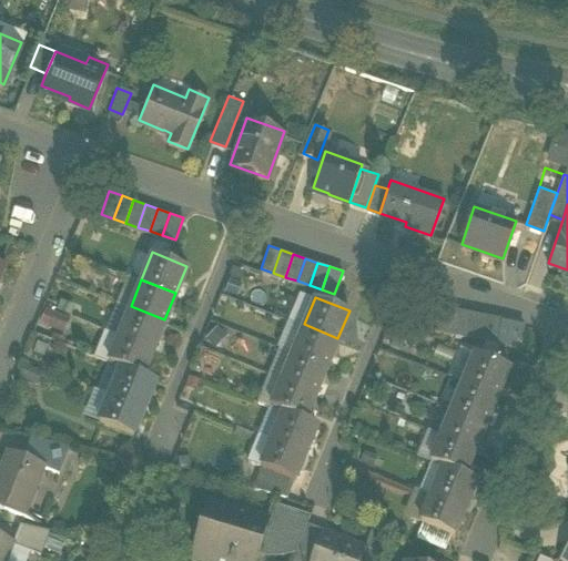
[(419,325),(433,327),(438,304),(424,302),(419,325)]
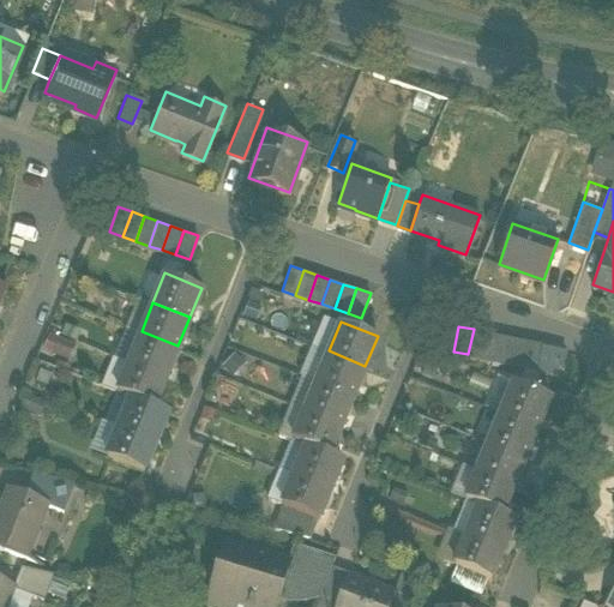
[(487,332),(474,329),(468,354),(482,356),(487,332)]
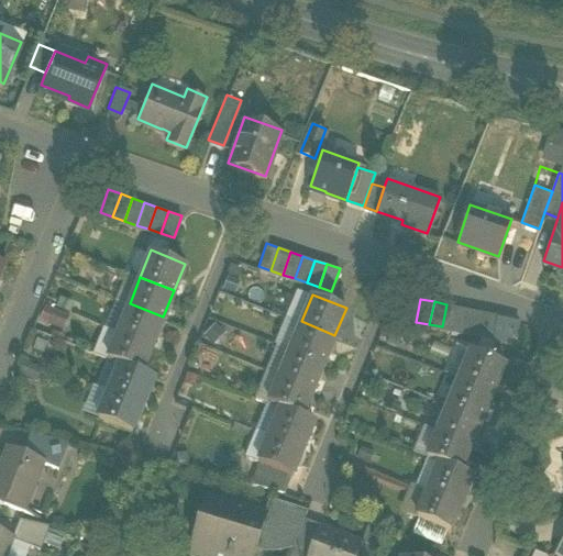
[(46,302),(40,317),(63,325),(69,311),(46,302)]
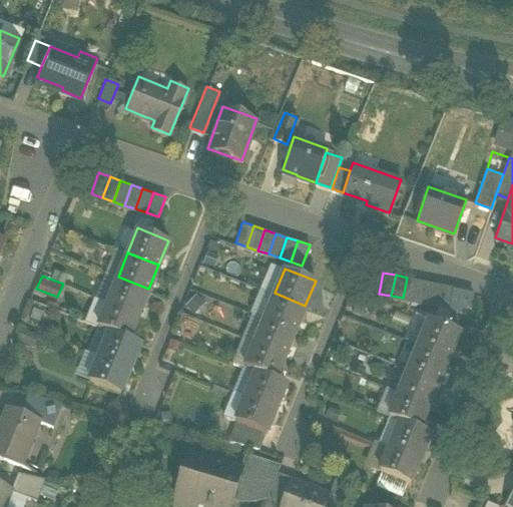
[(118,277),(108,301),(138,313),(148,289),(118,277)]
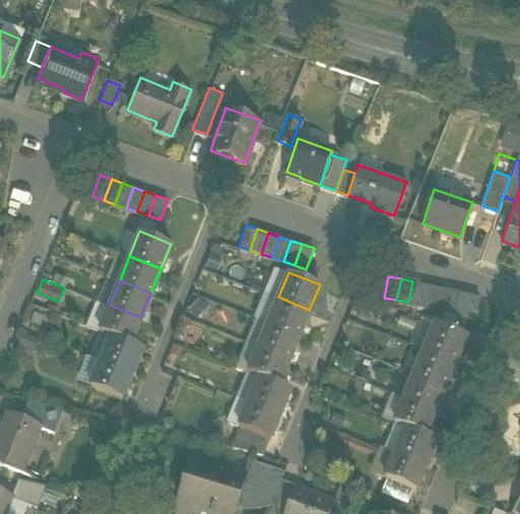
[(424,283),(412,281),(408,302),(419,305),(424,283)]
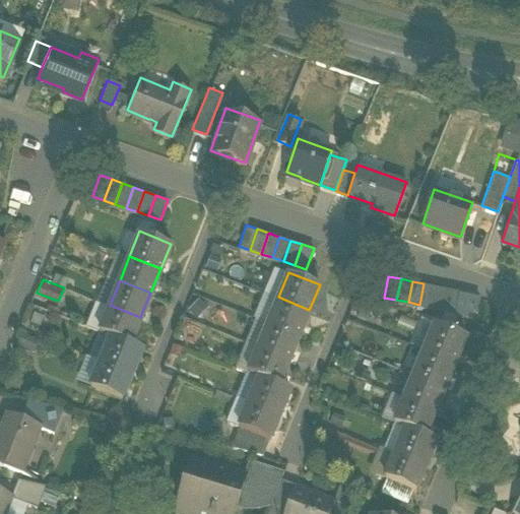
[(436,285),(424,283),(419,305),(432,307),(436,285)]
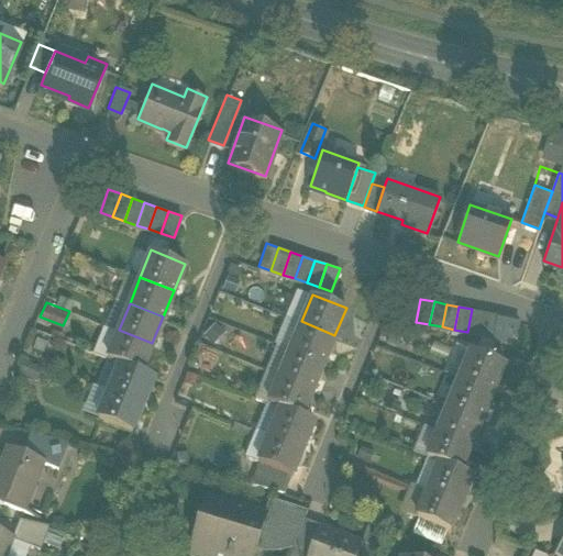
[(484,311),(472,309),(467,332),(479,334),(484,311)]
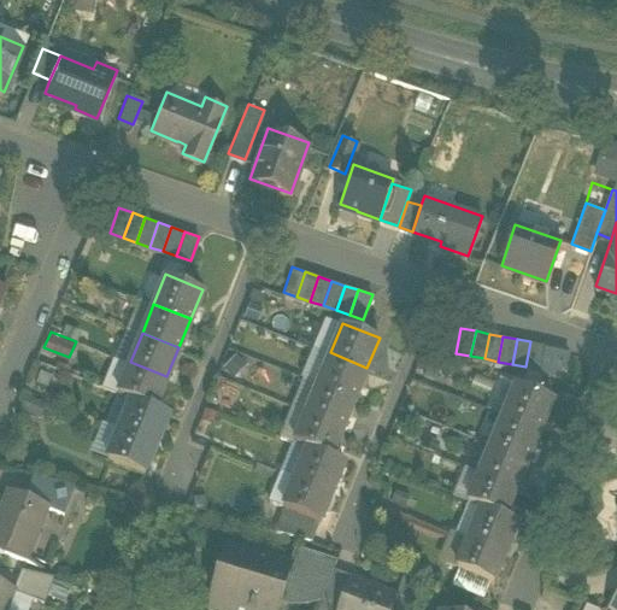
[(545,345),(530,341),(526,367),(540,370),(545,345)]
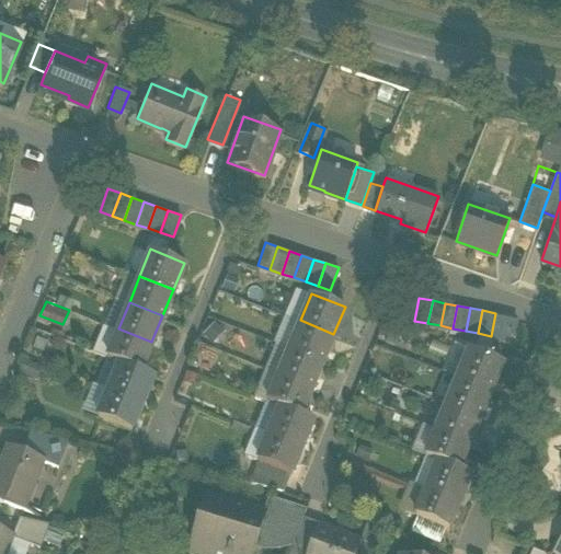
[(322,360),(333,334),(300,320),(289,346),(322,360)]
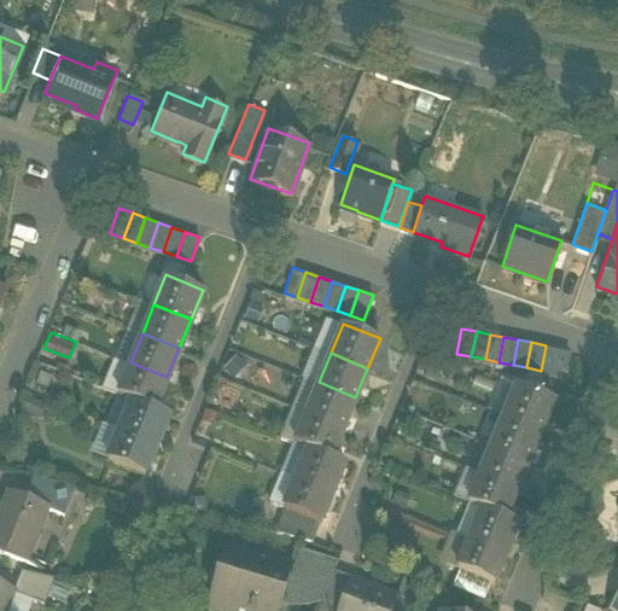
[(118,393),(132,397),(155,407),(167,377),(130,362),(118,393)]
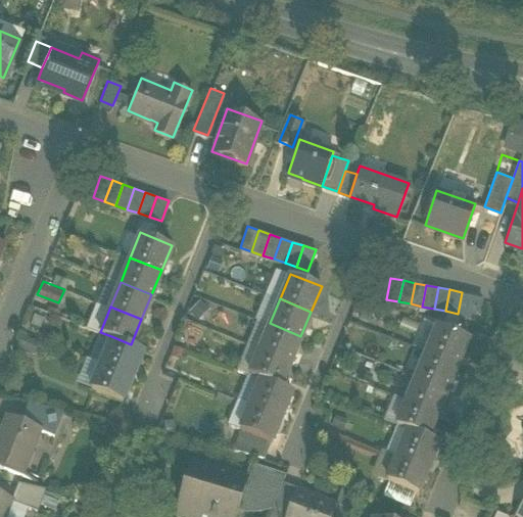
[(290,361),(300,336),(270,323),(259,347),(290,361)]
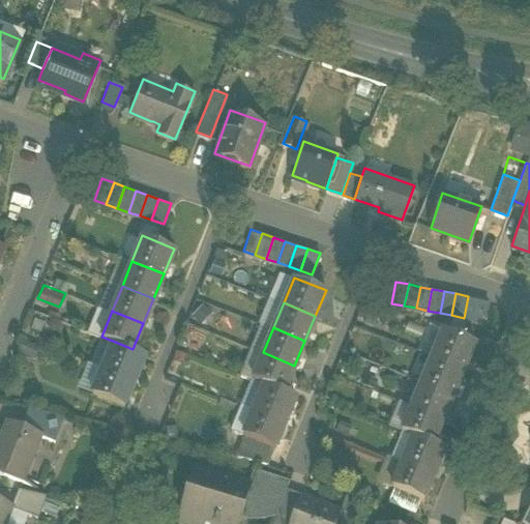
[(443,329),(433,354),(464,368),(474,342),(443,329)]
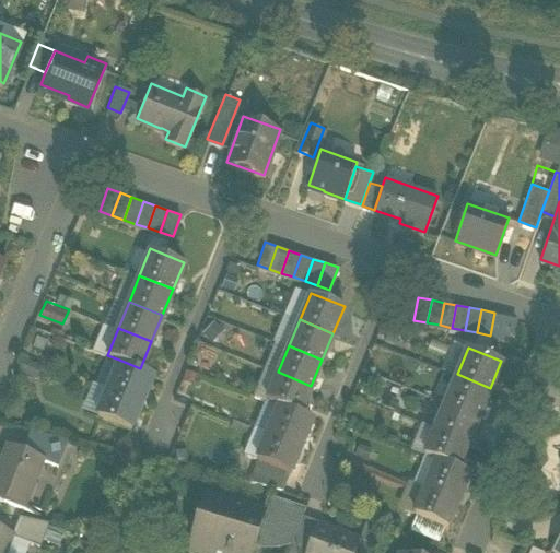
[(119,360),(108,387),(141,400),(153,374),(140,368),(119,360)]
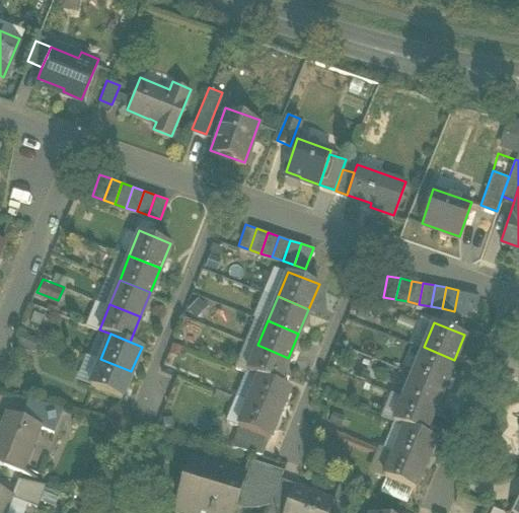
[(278,382),(288,358),(257,345),(247,370),(258,374),(278,382)]
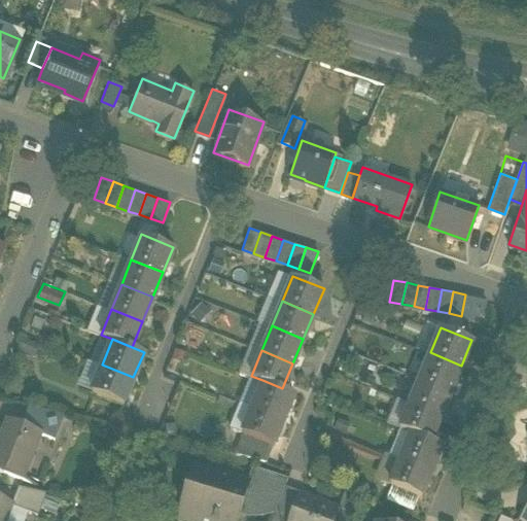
[(430,352),(420,377),(451,390),(461,366),(430,352)]
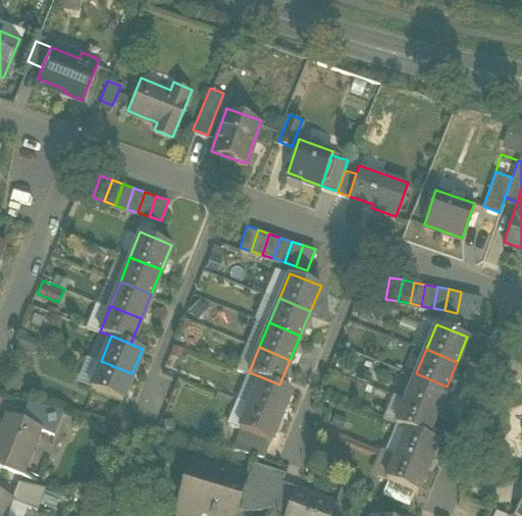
[(121,399),(132,373),(101,361),(91,387),(121,399)]
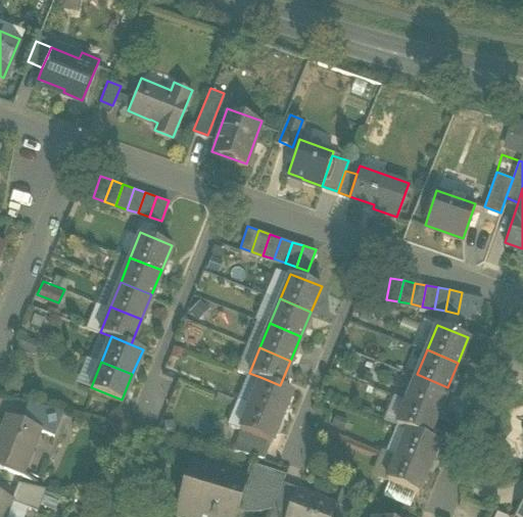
[(417,374),(407,398),(437,412),(447,387),(417,374)]
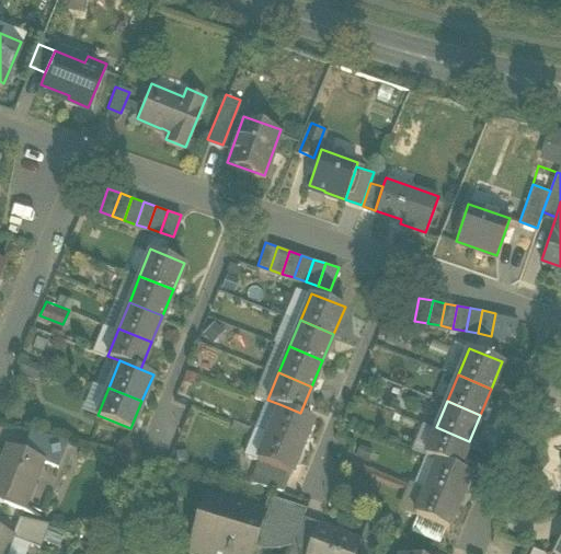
[(312,418),(300,413),(279,404),(268,431),(301,446),(312,418)]
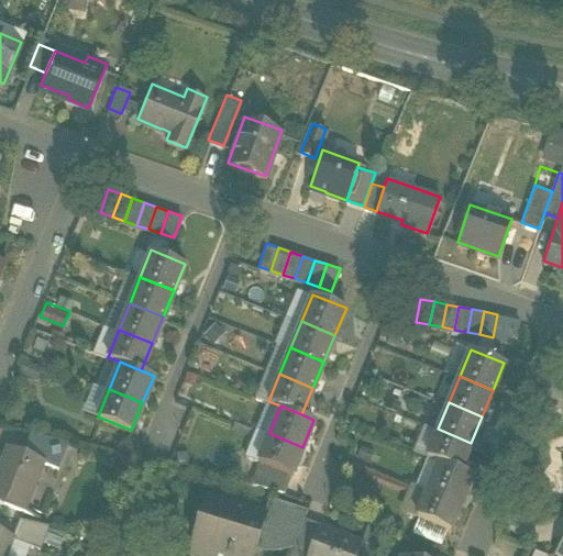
[(44,459),(52,463),(64,437),(25,429),(17,448),(44,459)]
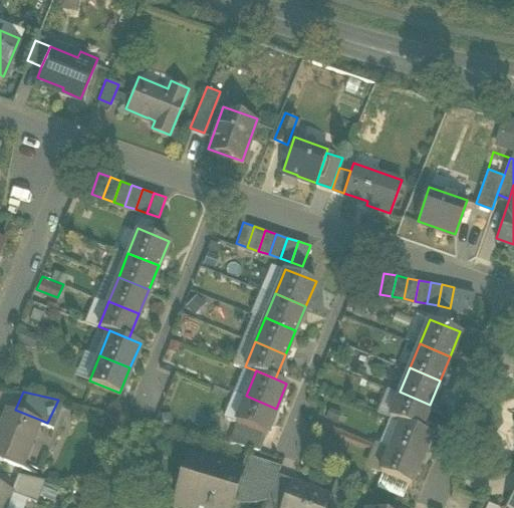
[(390,417),(401,421),(420,429),(430,405),(400,392),(390,417)]
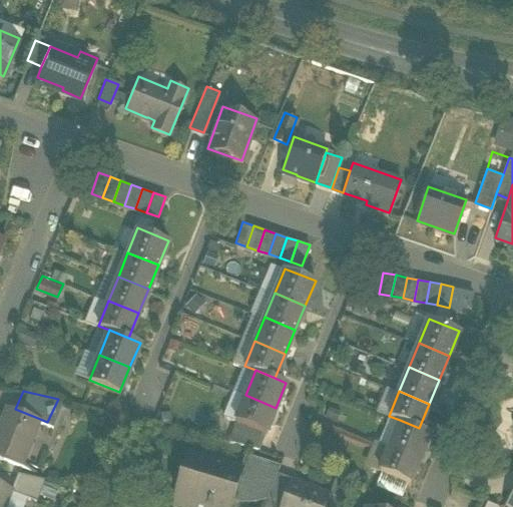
[(266,432),(276,408),(245,395),(235,420),(266,432)]
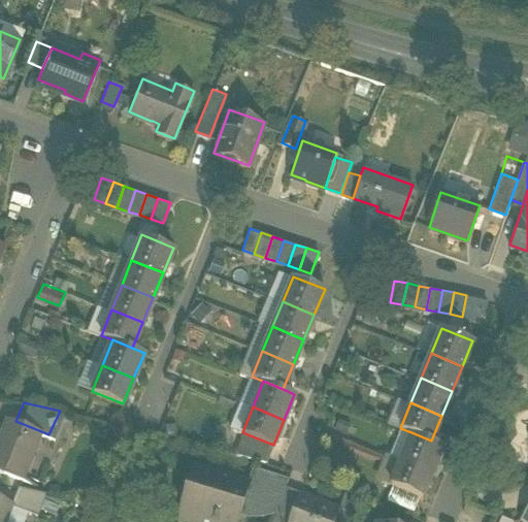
[(0,435),(0,468),(22,478),(41,431),(15,421),(7,418),(0,435)]
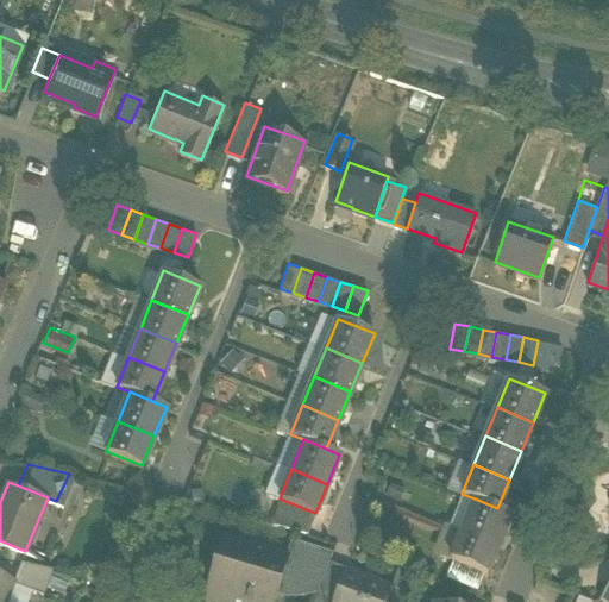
[(475,499),(463,528),(498,544),(510,514),(497,508),(475,499)]
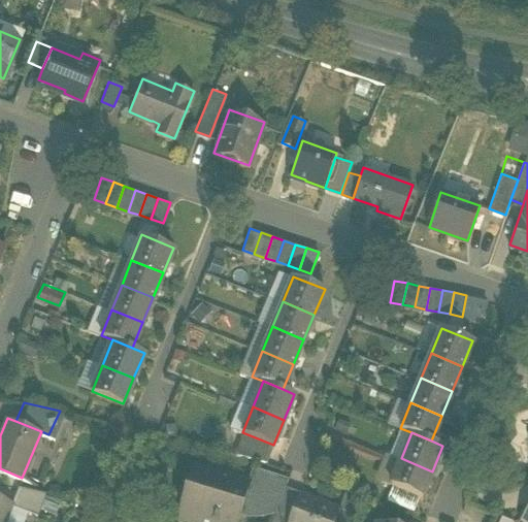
[(422,496),(432,471),(401,458),(390,484),(422,496)]
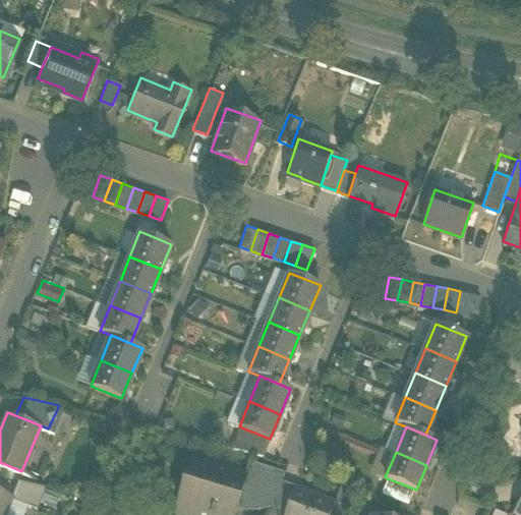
[(190,458),(180,493),(185,495),(196,460),(190,458)]
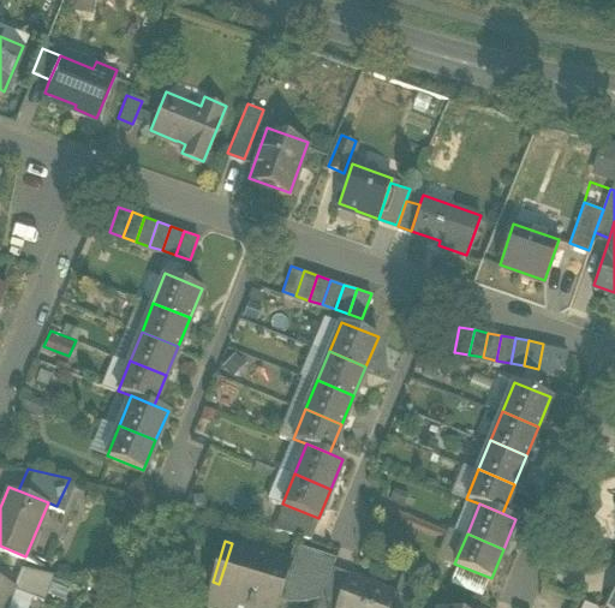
[(282,584),(318,596),(320,594),(332,566),(335,555),(293,542),(287,561),(290,561),(282,584)]
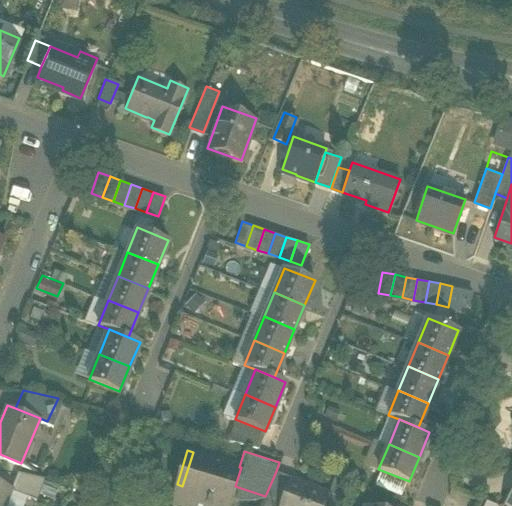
[(172,501),(186,505),(228,505),(235,486),(241,467),(239,467),(193,452),(182,486),(177,484),(172,501)]
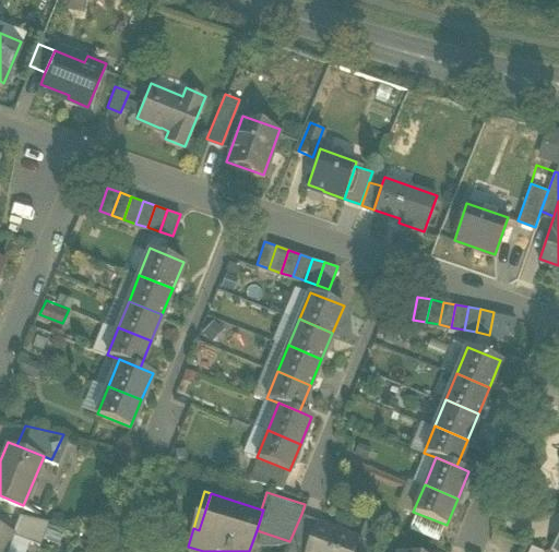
[(13,534),(39,543),(48,520),(20,514),(12,531),(14,531),(13,534)]
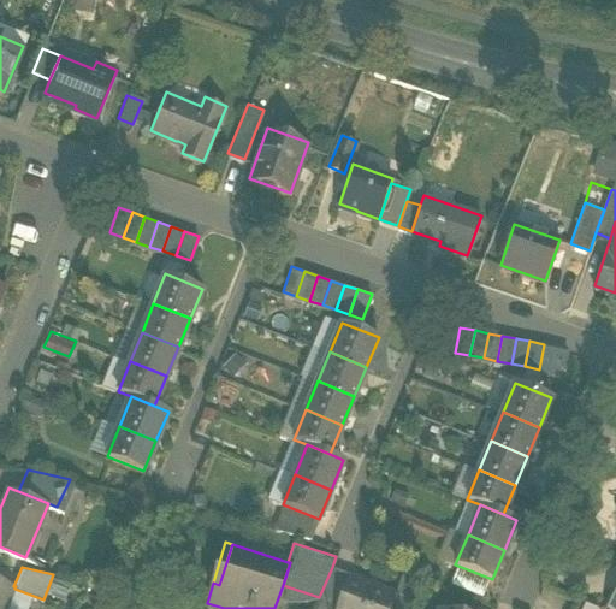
[(332,567),(320,595),(338,602),(349,573),(332,567)]
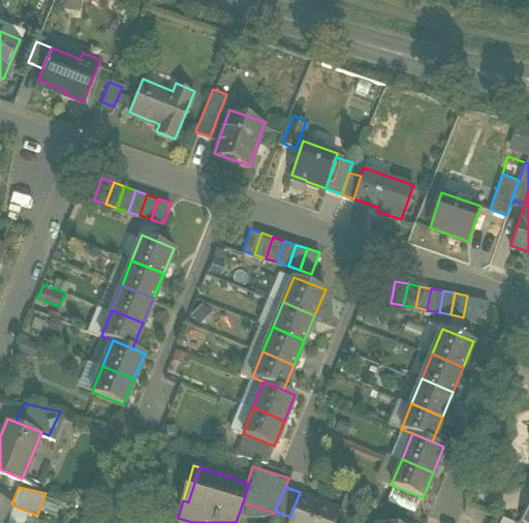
[(333,522),(339,508),(300,492),(290,517),(287,522),(333,522)]
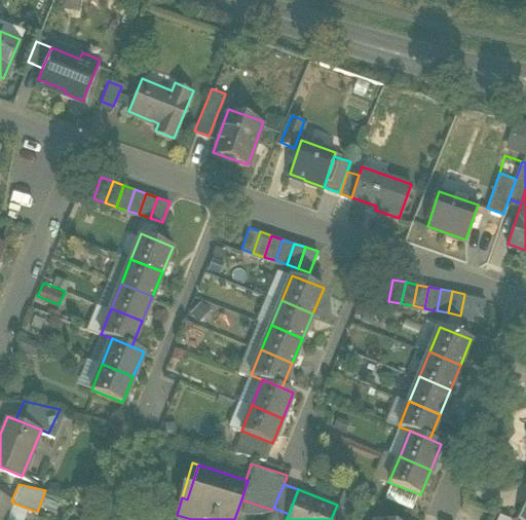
[(0,519),(5,519),(12,503),(13,500),(11,500),(0,495),(0,519)]
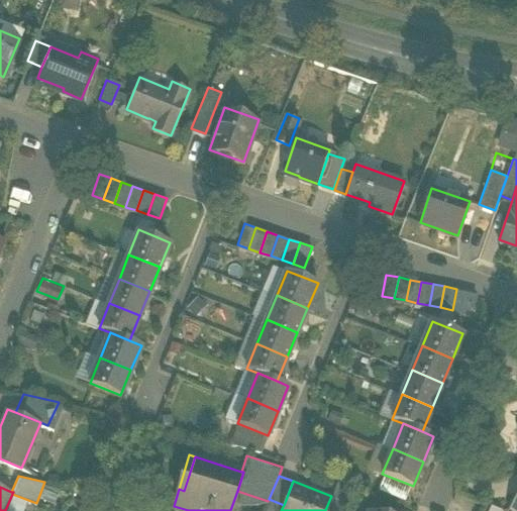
[(281,510),(284,505),(269,499),(268,501),(264,510),(281,510)]
